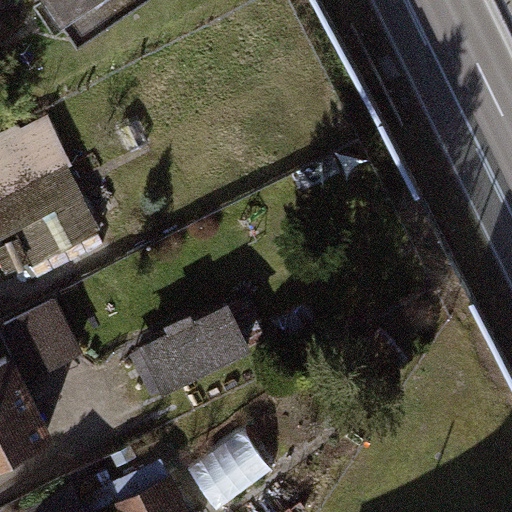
[(56,0),(78,32),(125,0),(56,0)]
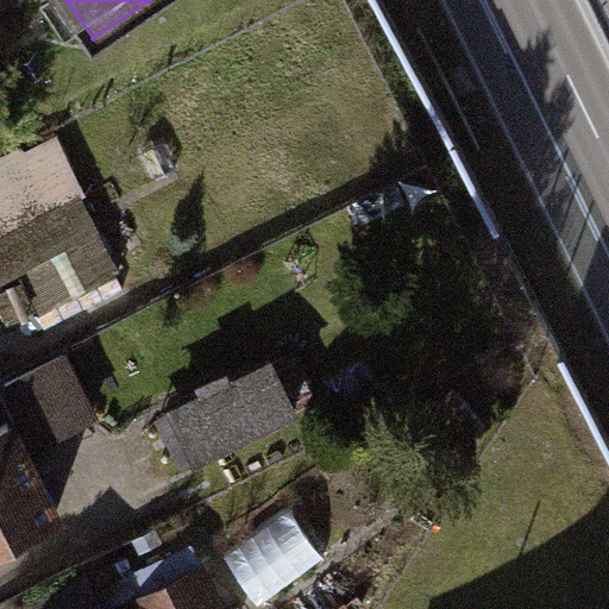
[(22,149),(0,158),(0,231),(82,193),(56,139),(24,155),(22,149)]
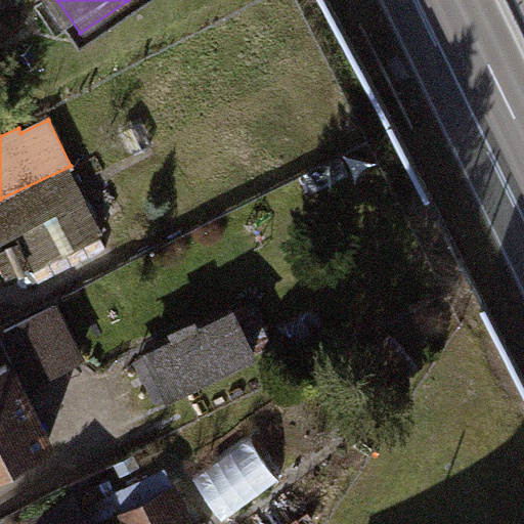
[(86,199),(19,233),(37,267),(103,231),(86,199)]
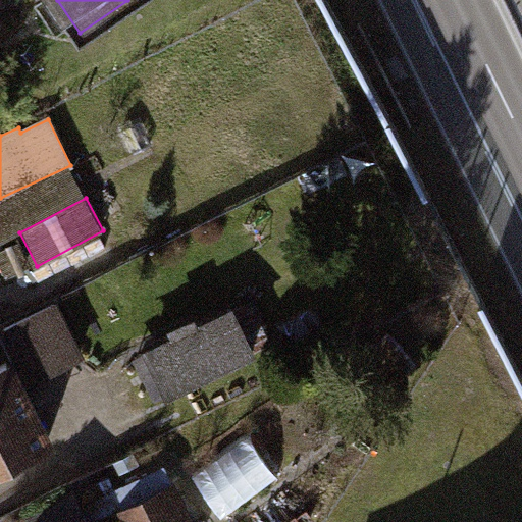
[(84,355),(58,304),(6,329),(32,380),(84,355)]
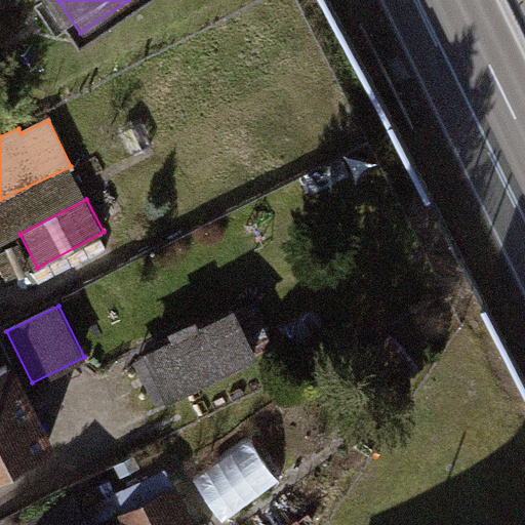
[(238,312),(152,355),(171,394),(257,351),(238,312)]
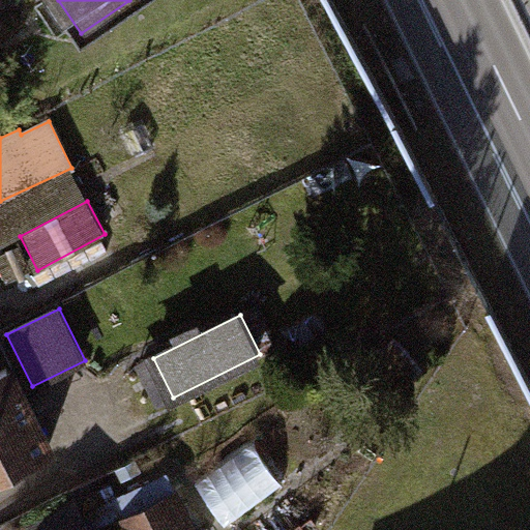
[(11,367),(0,373),(0,475),(53,450),(11,367)]
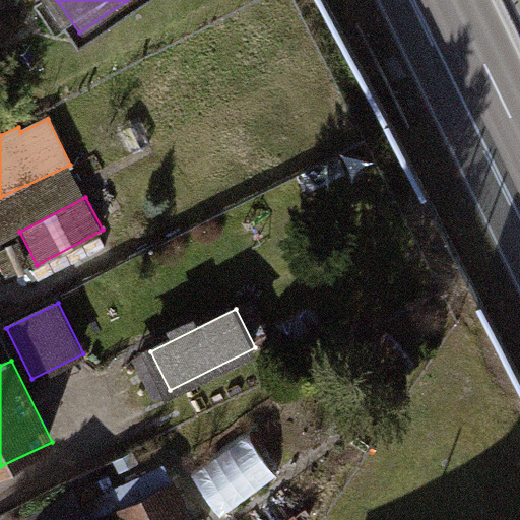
[(290,468),(341,431),(311,391),(261,429),(290,468)]
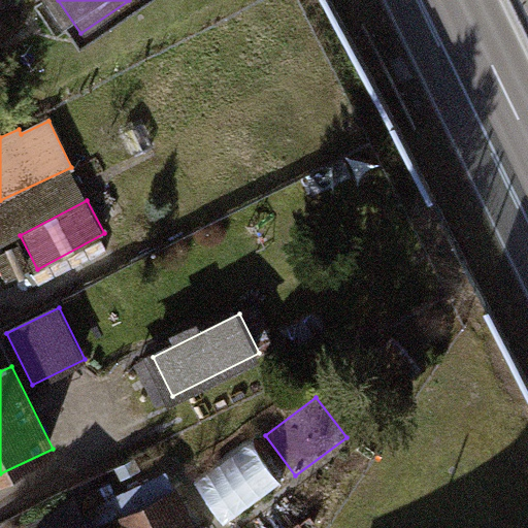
[(91,527),(194,527),(175,490),(125,515),(119,502),(86,518),(91,527)]
